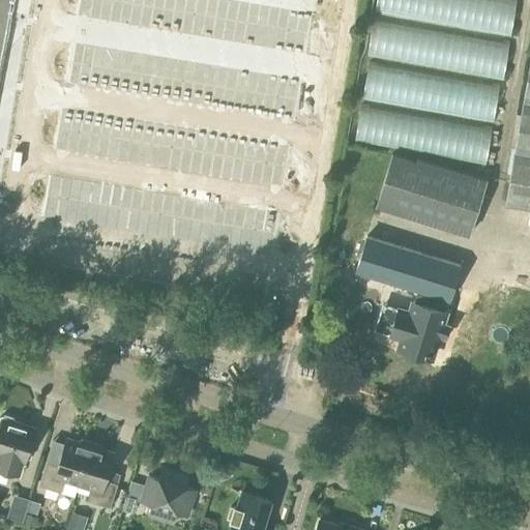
[(378,0),(376,11),(510,36),(518,2),(508,0),(378,0)]
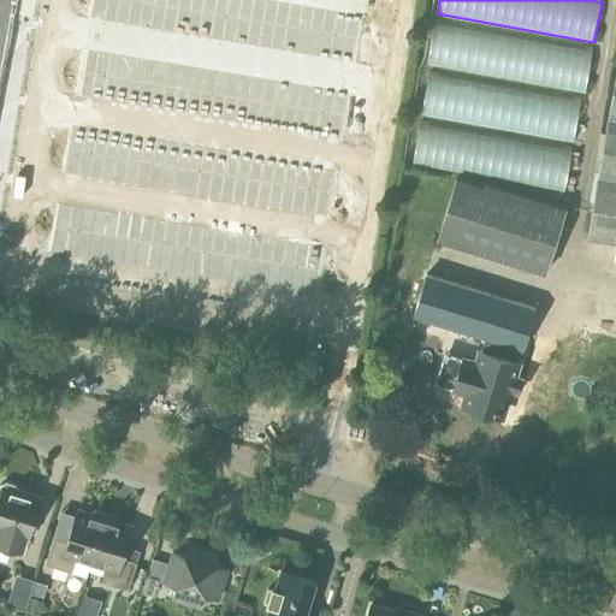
[(436,22),(427,65),(586,93),(593,48),(436,22)]
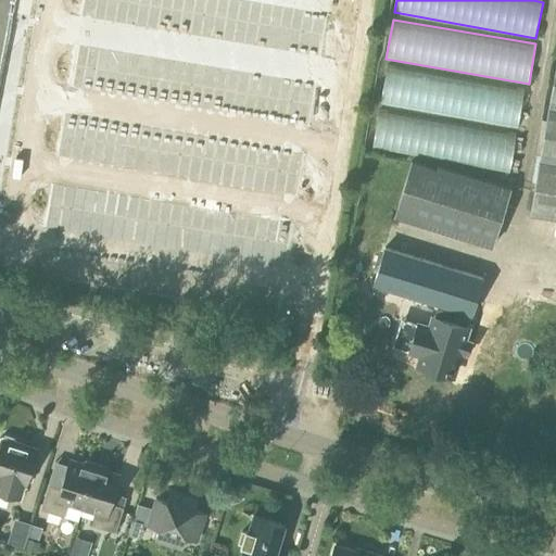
[(380,102),(516,127),(522,91),(388,66),(380,102)]
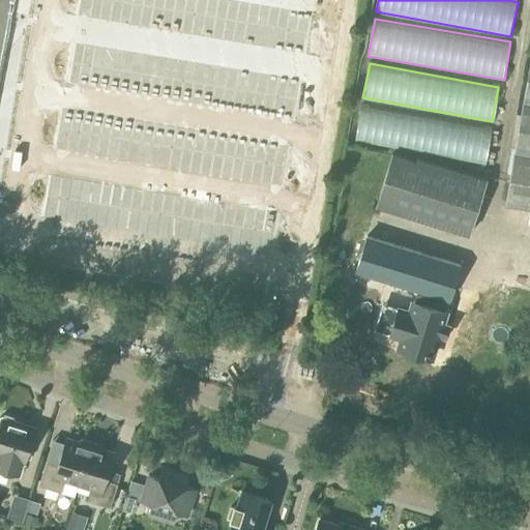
[(529,66),(507,203),(529,206),(529,66)]
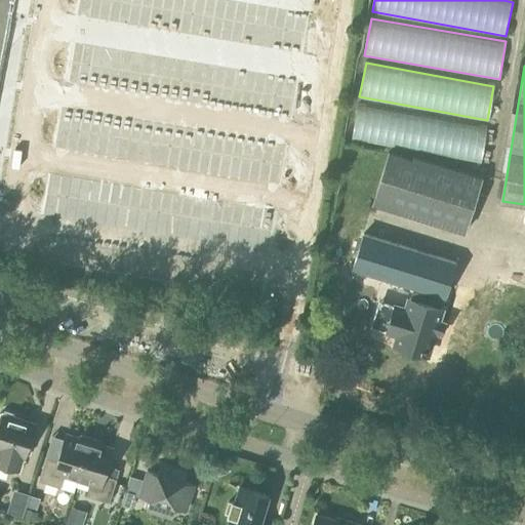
[(481,164),(487,130),(359,107),(353,139),(481,164)]
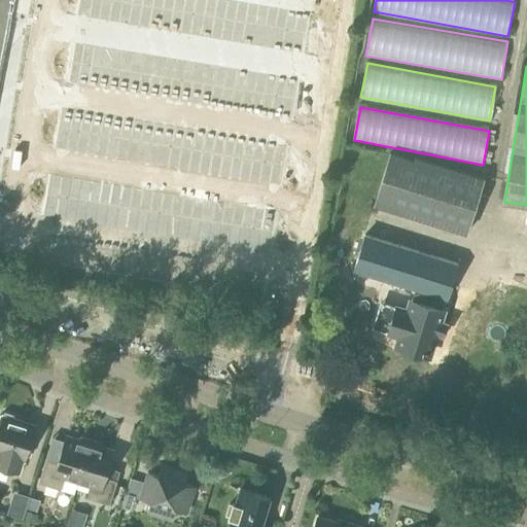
[(468,230),(484,176),(415,155),(399,209),(468,230)]
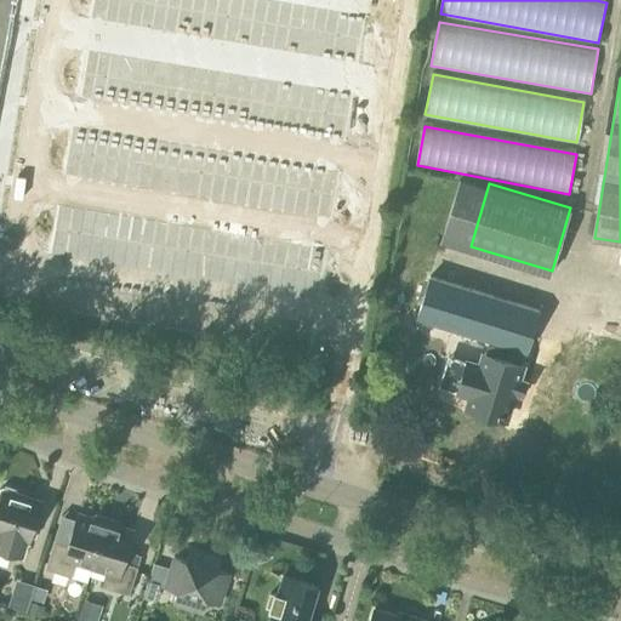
[(419,317),(420,317),(499,342),(518,348),(528,351),(540,311),(431,277),(419,317)]
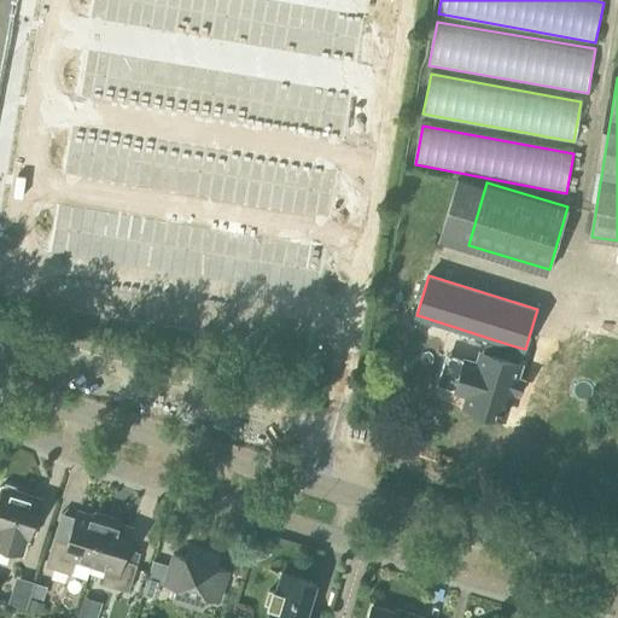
[(511,392),(517,374),(520,362),(512,360),(516,347),(496,340),(491,354),(483,351),(479,365),(465,360),(455,389),(470,394),(466,406),(503,418),(511,392)]
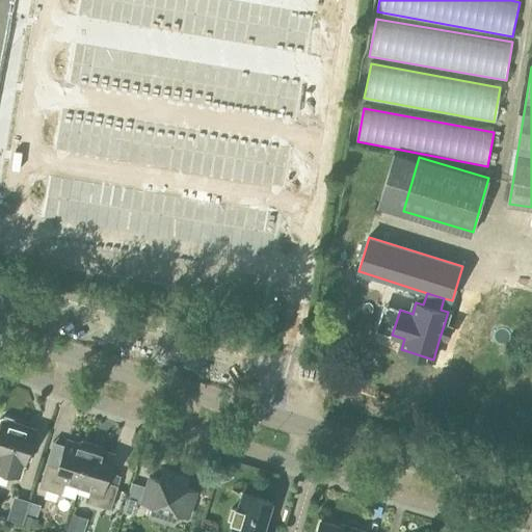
[(25,464),(36,429),(18,423),(16,419),(6,417),(1,419),(0,421),(0,431),(0,432),(0,470),(20,476),(24,463),(25,464)]
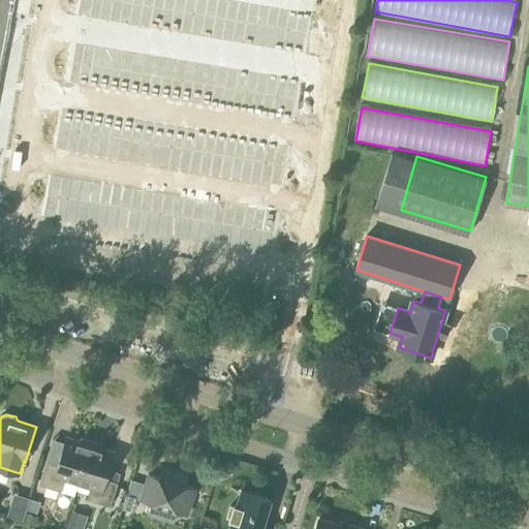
[(47,461),(39,485),(62,491),(75,495),(79,484),(92,441),(82,438),(80,440),(67,436),(59,464),(47,461)]
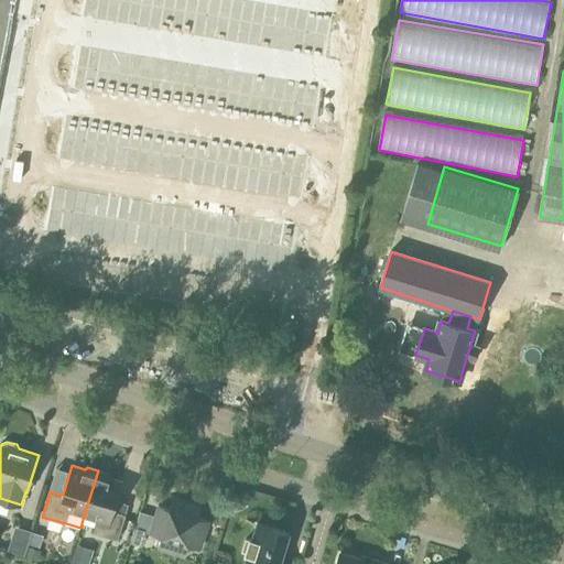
[(98,470),(84,516),(98,520),(95,532),(118,540),(126,514),(114,510),(122,480),(110,477),(109,474),(98,470)]
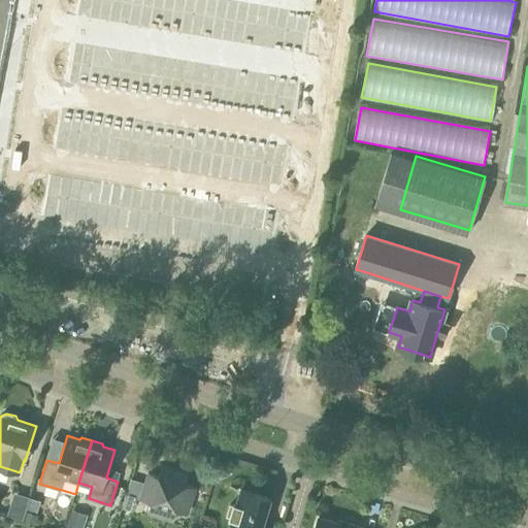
[(186,484),(189,473),(163,465),(159,475),(149,472),(140,498),(152,501),(149,513),(174,521),(177,509),(188,513),(196,487),(186,484)]
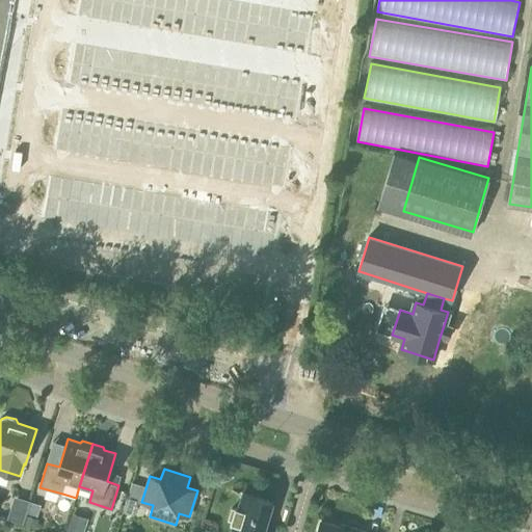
[(243,493),(238,509),(234,507),(229,523),(234,525),(231,531),(268,531),(261,530),(269,501),(243,493)]
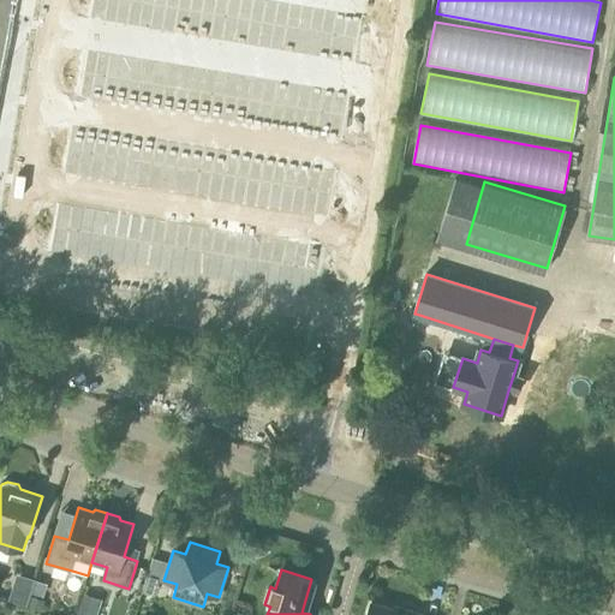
[(24,595),(28,577),(9,572),(0,605),(0,614),(24,614),(30,597),(24,595)]
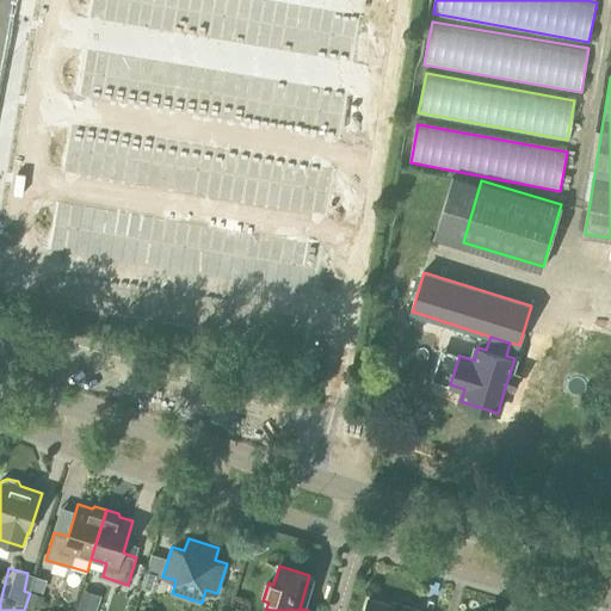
[(370,598),(365,610),(418,610),(419,609),(401,604),(400,606),(370,598)]
